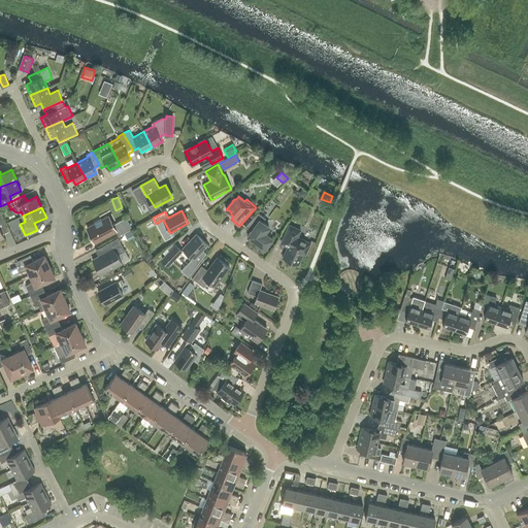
[(266,219),(258,212),(245,227),(252,231),(248,236),(268,251),(265,248),(272,239),(264,233),(269,227),(263,223),(266,219)]
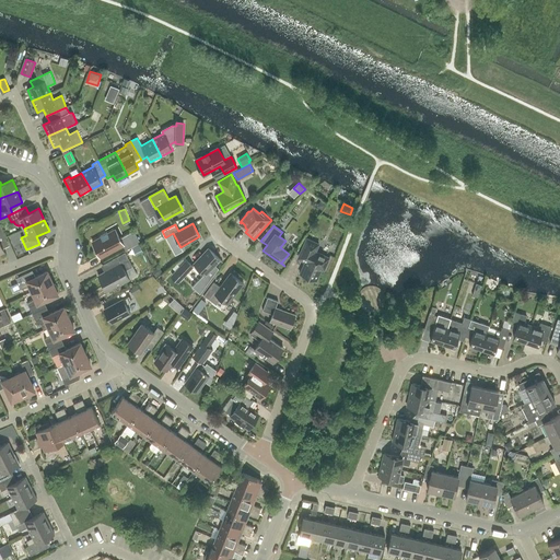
[(120,238),(115,230),(108,234),(107,232),(101,235),(102,237),(93,243),(101,257),(121,246),(125,251),(140,243),(135,231),(120,238)]
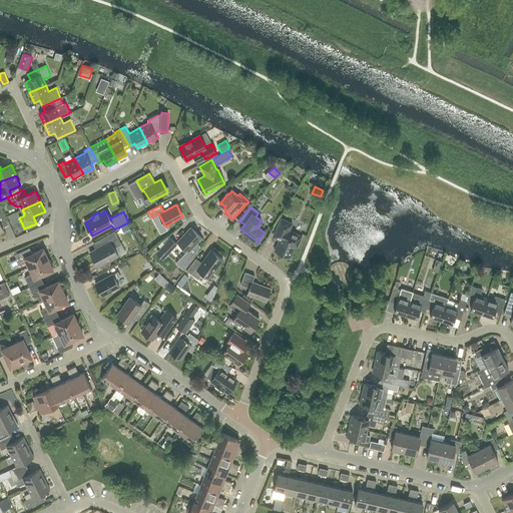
[(297,247),(302,236),(289,230),(293,223),(282,218),(275,233),(282,236),(275,250),(290,258),(295,246),(297,247)]
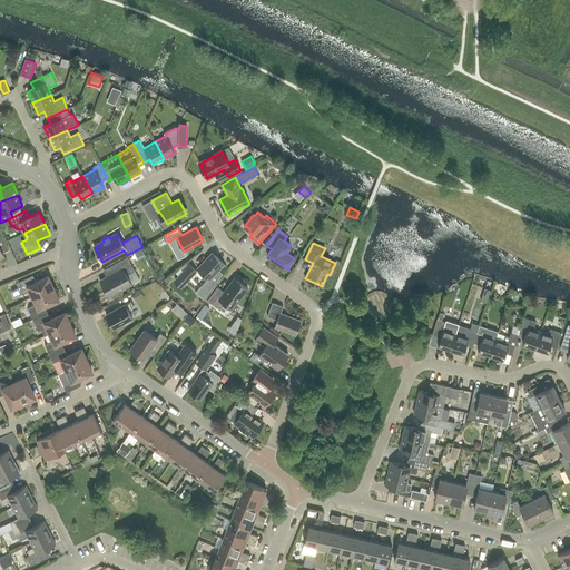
[(226,267),(227,266),(213,254),(198,269),(208,278),(196,292),(204,298),(223,274),(218,269),(223,264),(226,267)]
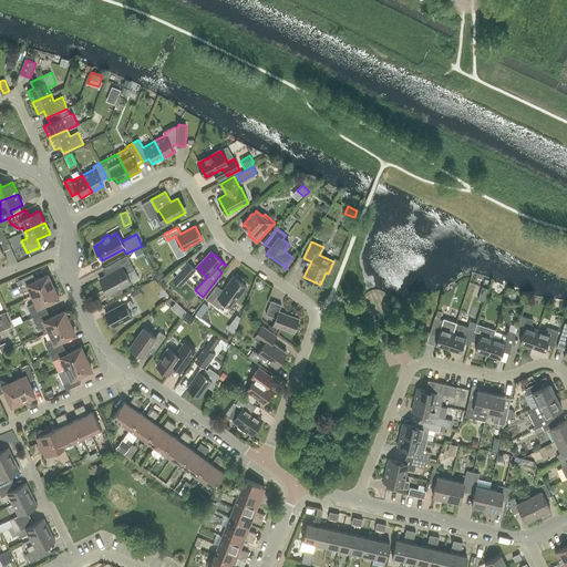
[(138,278),(126,256),(113,263),(116,270),(100,279),(109,295),(138,278)]
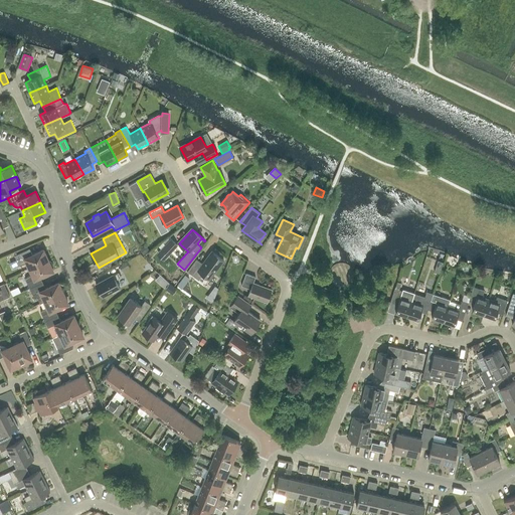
[(169,255),(178,245),(171,238),(162,248),(169,255)]
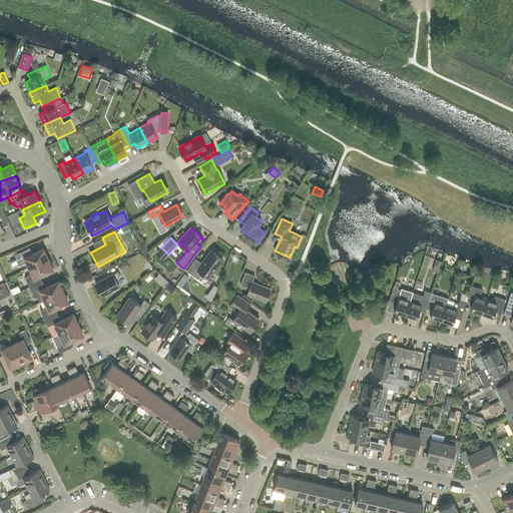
[(149,247),(146,242),(138,246),(141,251),(149,247)]
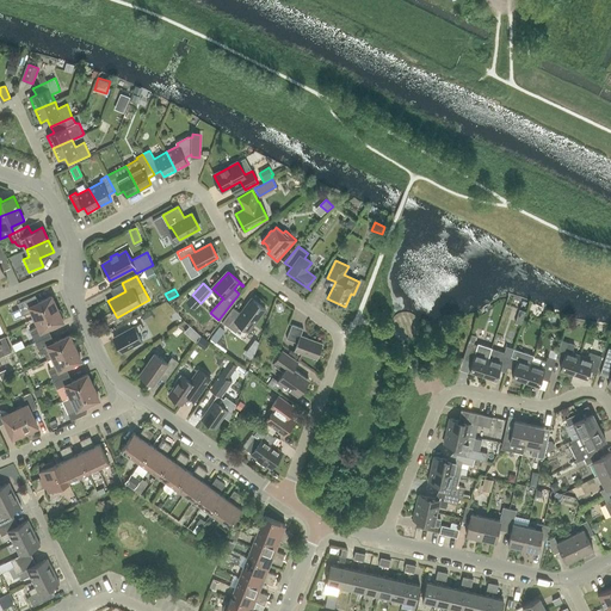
[(57,308),(51,296),(38,302),(36,295),(18,303),(20,308),(12,312),(16,319),(23,315),(32,312),(36,319),(57,308)]
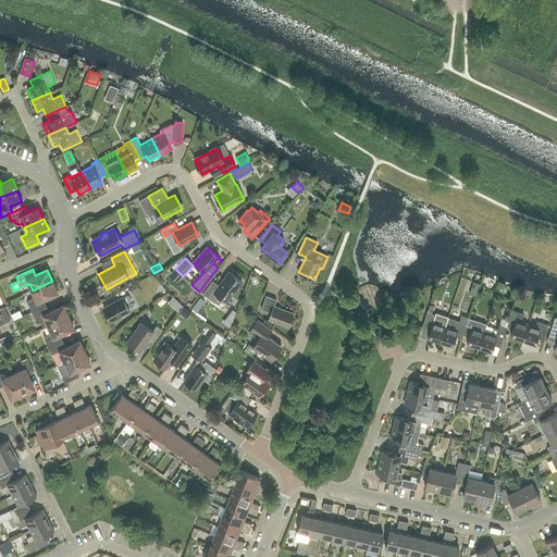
[(243,281),(230,272),(219,285),(212,281),(203,294),(215,302),(220,297),(227,301),(243,281)]
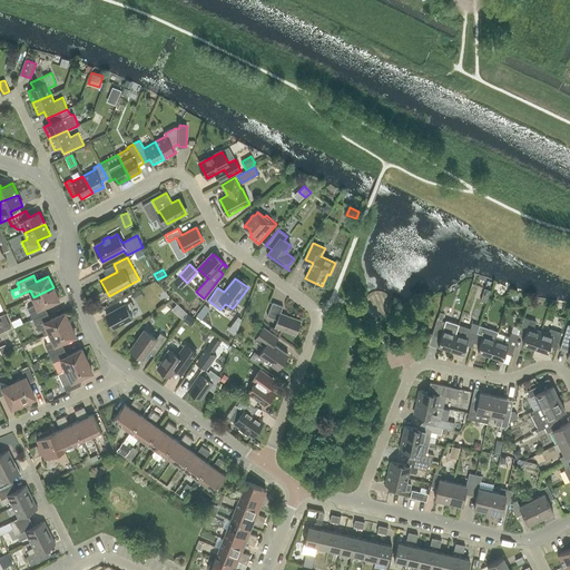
[(45,306),(59,300),(58,297),(59,295),(57,290),(55,290),(53,287),(33,297),(36,304),(28,308),(33,320),(48,313),(45,306)]
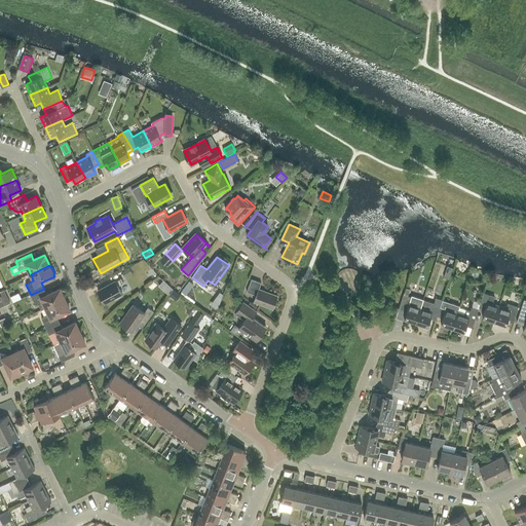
[(449,279),(453,268),(448,266),(444,277),(449,279)]
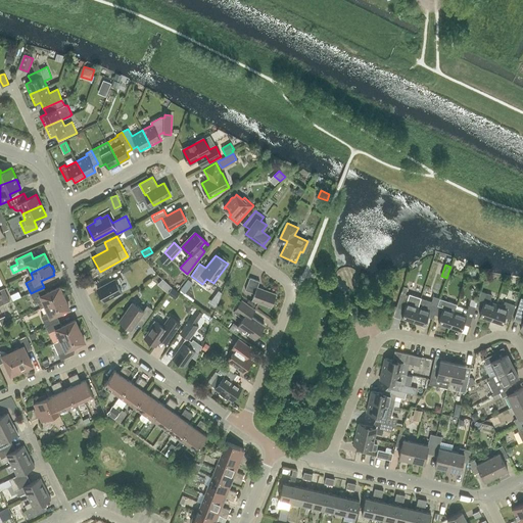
[(131,271),(129,267),(122,270),(124,275),(131,271)]
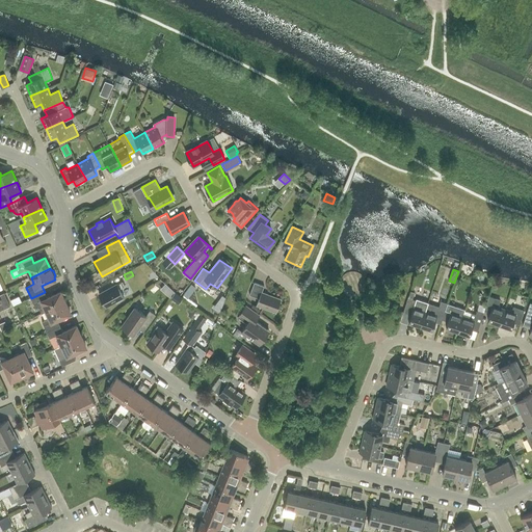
[(120,289),(125,286),(123,282),(116,285),(99,294),(106,307),(115,301),(116,302),(124,298),(120,289)]
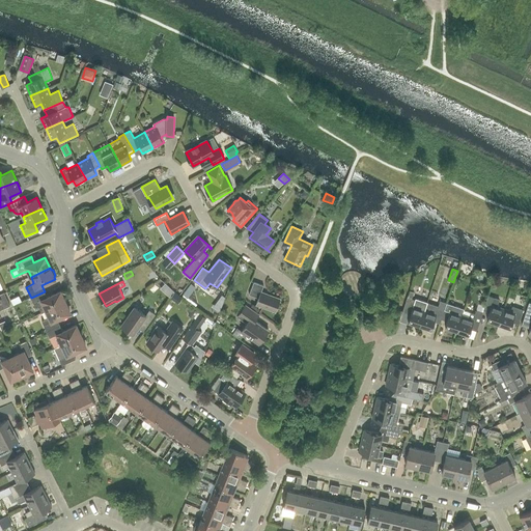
[(276,312),(280,299),(261,291),(263,285),(254,282),(249,295),(259,299),(256,305),(276,312)]
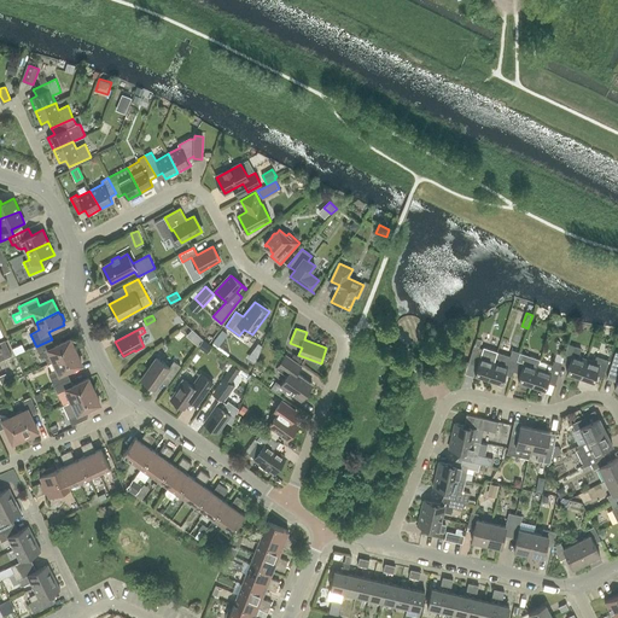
[(219,348),(222,343),(216,338),(213,344),(219,348)]
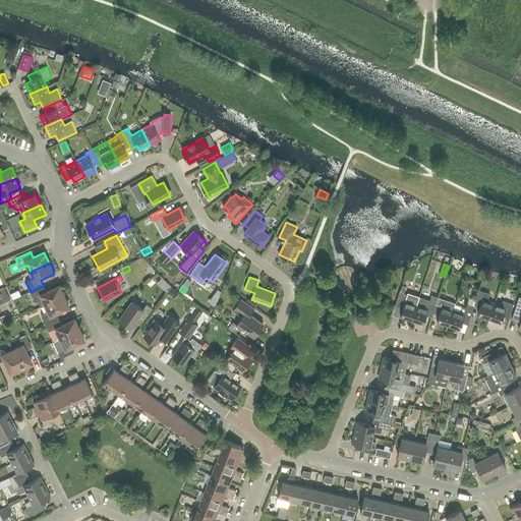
[(64,296),(59,286),(46,292),(44,286),(31,292),(35,301),(38,301),(41,306),(45,304),(46,305),(64,296)]
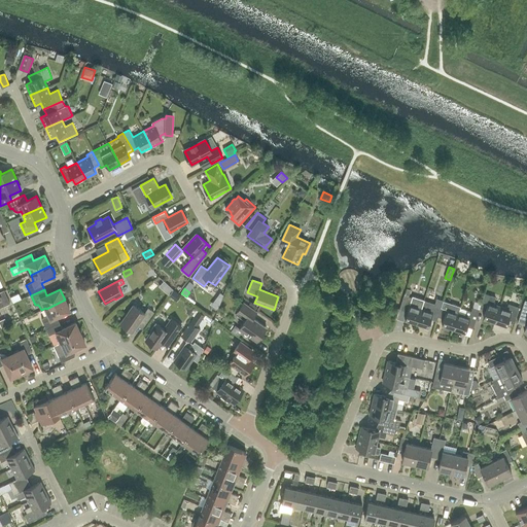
[(0,308),(10,304),(4,290),(0,291),(0,308)]
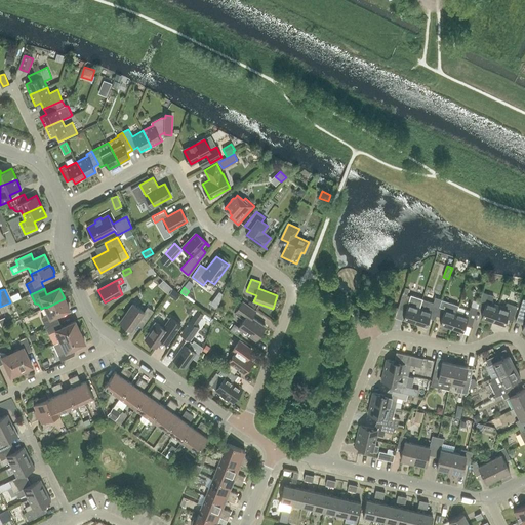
[(493,320),(498,305),(487,300),(489,294),(483,292),(478,307),(484,309),(482,317),(493,320)]
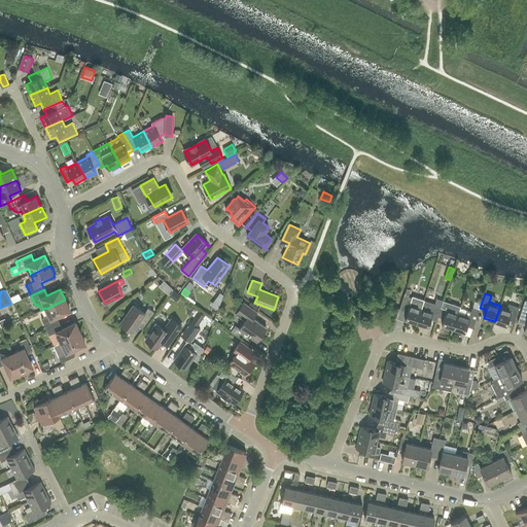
[(417,323),(422,308),(411,304),(413,297),(405,295),(399,309),(408,312),(406,319),(417,323)]
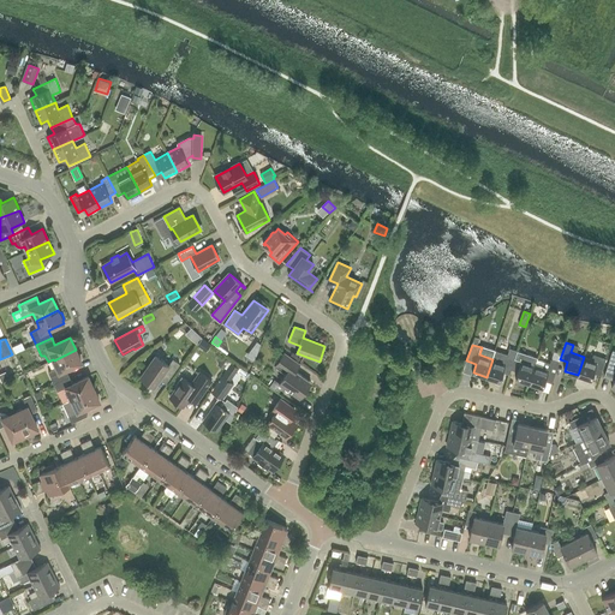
[(509,375),(512,370),(518,351),(511,348),(508,356),(495,351),(493,359),(487,377),(500,382),(502,372),(509,375)]
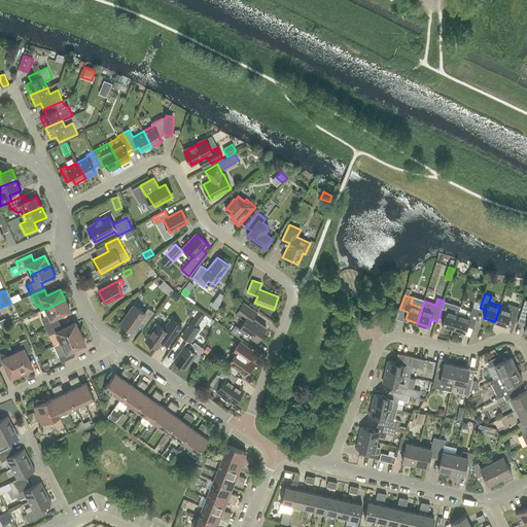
[(57,316),(70,310),(65,300),(46,309),(48,314),(41,319),(46,328),(60,322),(57,316)]
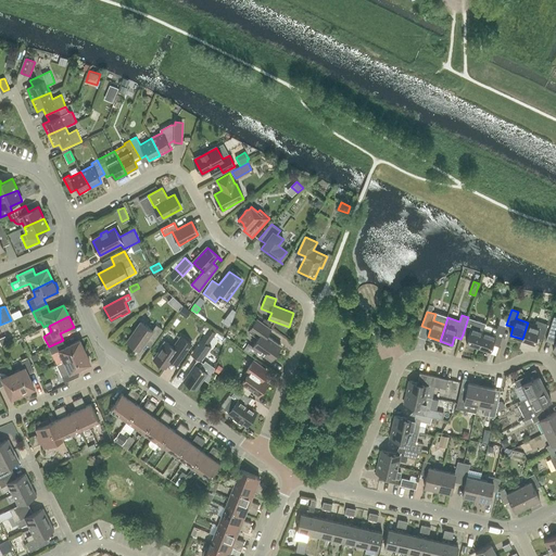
[(479,346),(484,330),(485,325),(487,324),(475,319),(468,317),(463,335),(468,337),(466,342),(479,346)]
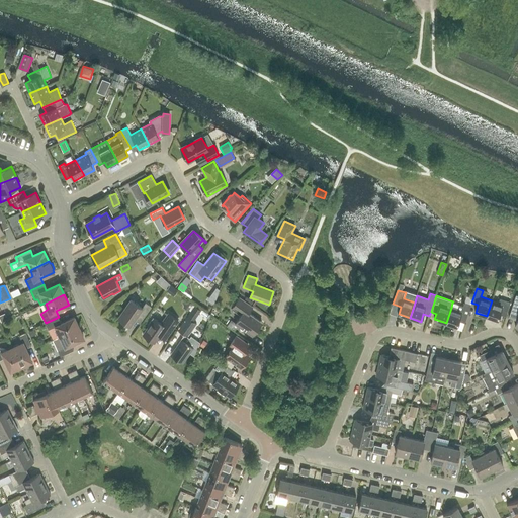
[(517,327),(517,295),(516,295),(509,318),(517,320),(515,326),(517,327)]
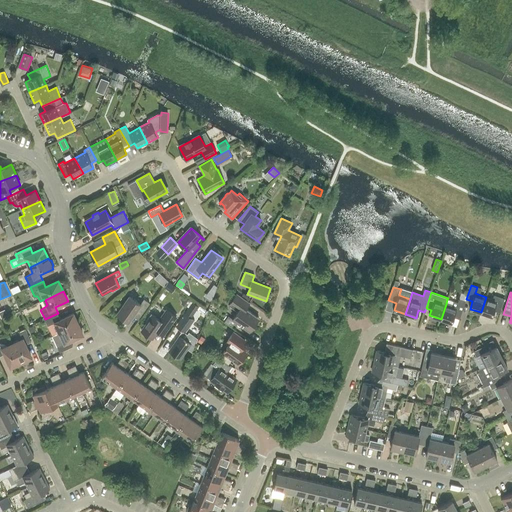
[(238,311),(233,319),(229,316),(227,318),(224,316),(221,320),(231,328),(236,321),(250,331),(259,318),(246,309),(250,303),(237,294),(229,305),(238,311)]
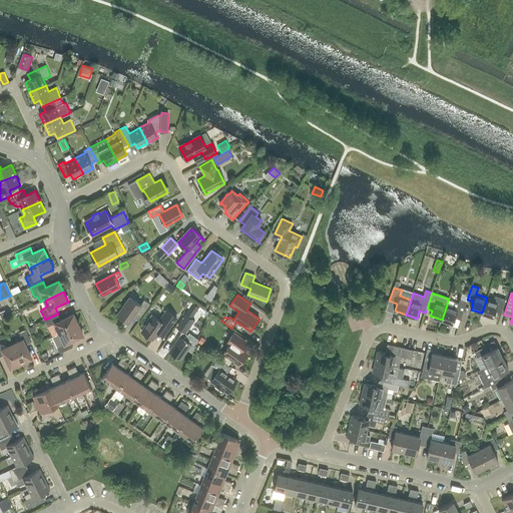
[(501,314),(505,300),(495,296),(493,301),(487,298),(482,313),(493,317),(495,312),(501,314)]
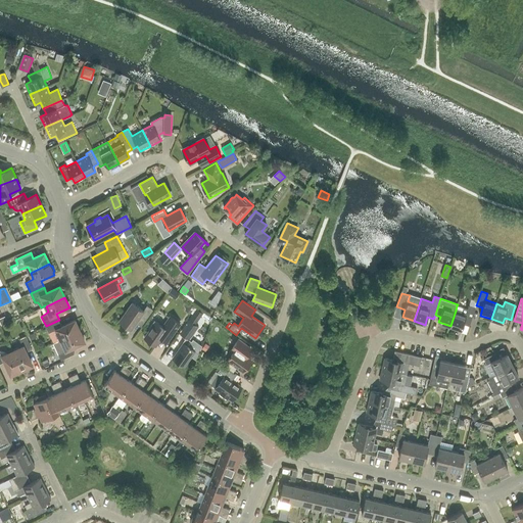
[(145,321),(153,310),(147,305),(144,311),(132,302),(120,320),(132,329),(139,318),(145,321)]
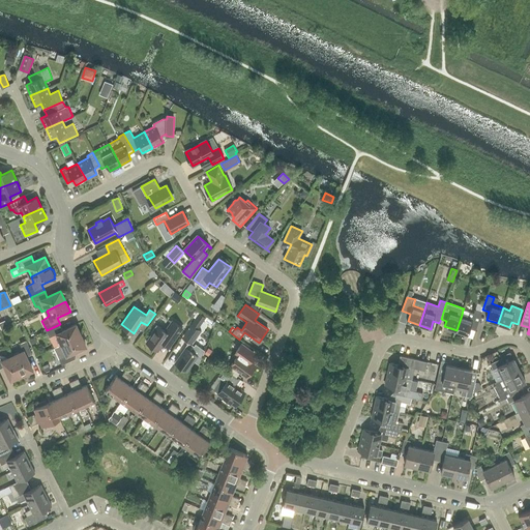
[(193,318),(198,312),(193,307),(187,315),(193,318)]
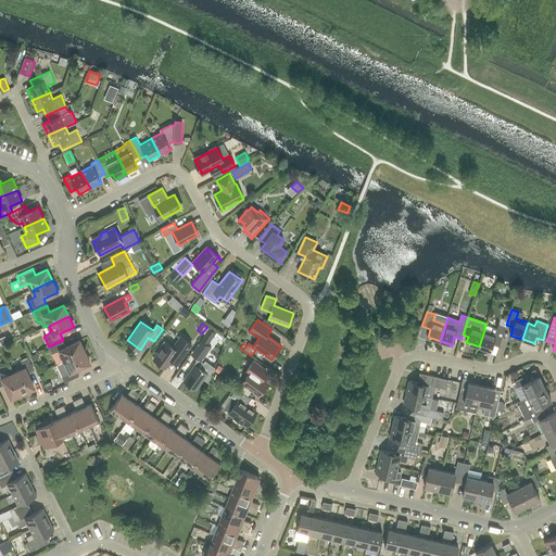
[(506,327),(500,324),(497,329),(485,325),(484,330),(479,346),(491,351),(493,344),(500,346),(506,327)]
